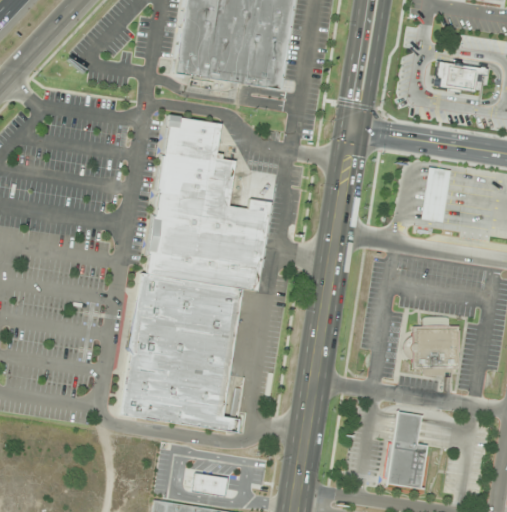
[(186,0),(175,76),(280,92),(294,0),(186,0)]
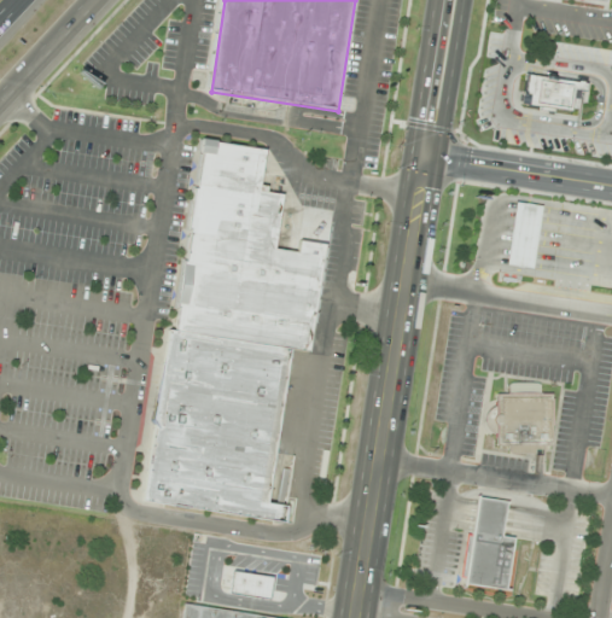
[(589,85),(587,100),(583,100),(582,111),(575,110),(575,112),(524,105),(525,93),(528,93),(529,89),(526,89),(529,74),(536,75),(536,76),(559,79),(559,80),(581,83),(581,82),(587,82),(587,85),(589,85)]
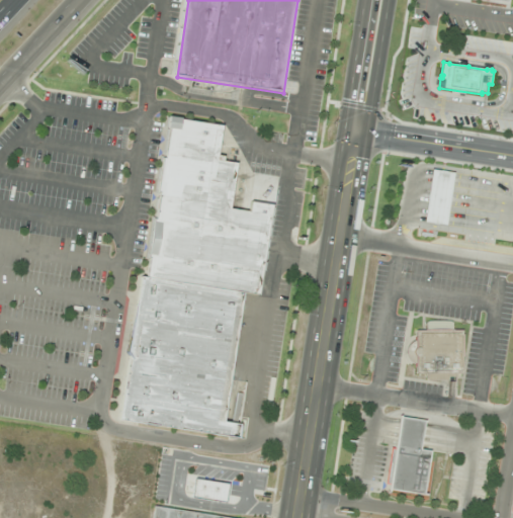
[(171,117),(184,119),(183,120),(225,126),(220,155),(226,156),(225,161),(239,163),(232,208),(252,211),(254,201),(275,204),(261,296),(247,294),(227,423),(243,425),(240,441),(120,423),(131,358),(129,355),(140,303),(144,276),(148,276),(151,260),(147,259),(154,216),(158,217),(159,210),(157,209),(158,198),(161,199),(161,194),(158,193),(164,156),(167,157),(168,155),(165,154),(169,128),(170,128),(171,117)]
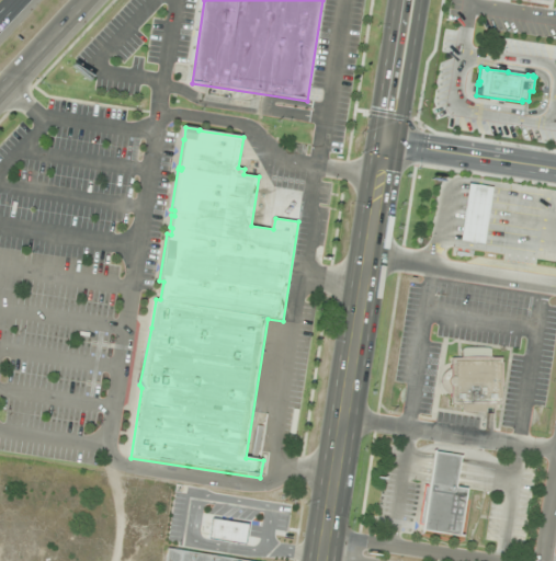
[(466,241),(489,244),(497,187),(473,184),(466,241)]
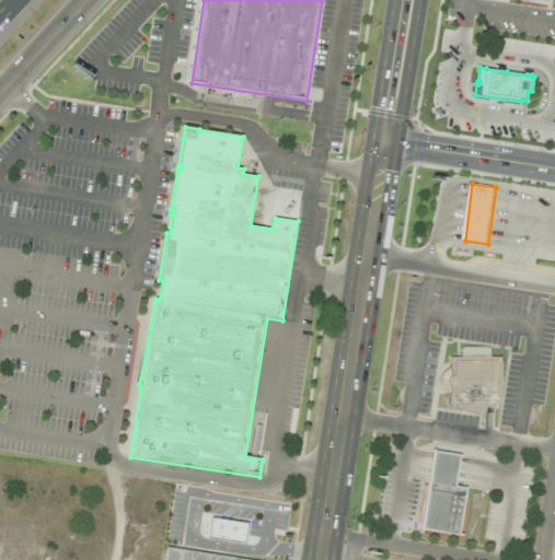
[(453,357),(464,357),(464,350),(470,348),(487,347),(493,350),(493,357),(503,357),(503,363),(504,363),(505,387),(503,387),(504,405),(496,406),(496,413),(488,413),(488,411),(465,412),(465,405),(453,405),(453,398),(452,398),(452,395),(449,393),(446,391),(443,388),(443,385),(442,381),(443,377),(444,375),(447,372),(452,369),(452,365),(453,365),(453,357)]
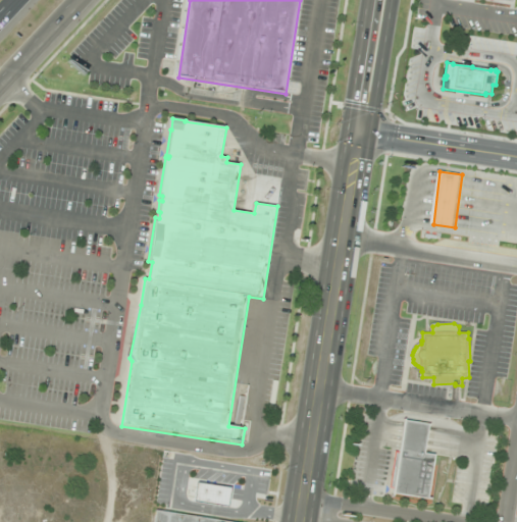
[(406,417),(433,421),(433,424),(431,423),(427,451),(437,452),(431,496),(434,496),(433,500),(396,493),(396,498),(394,498),(396,487),(392,486),(397,450),(401,451),(406,417)]
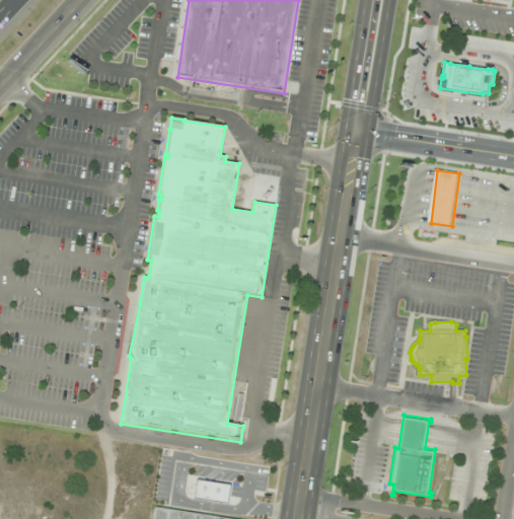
[(199,479),(232,485),(229,504),(196,499),(199,479)]
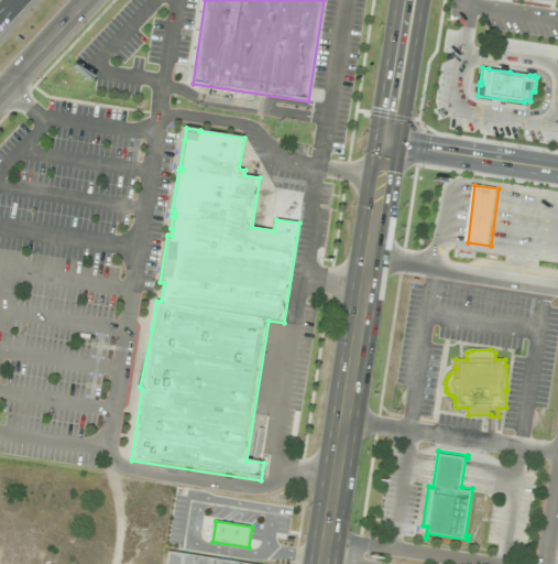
[(167,563),(171,549),(264,563),(167,563)]
